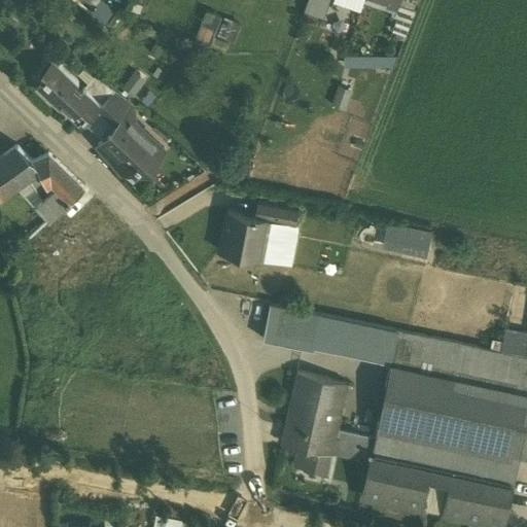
[(320,4),(308,0),(304,10),(316,14),(320,4)]
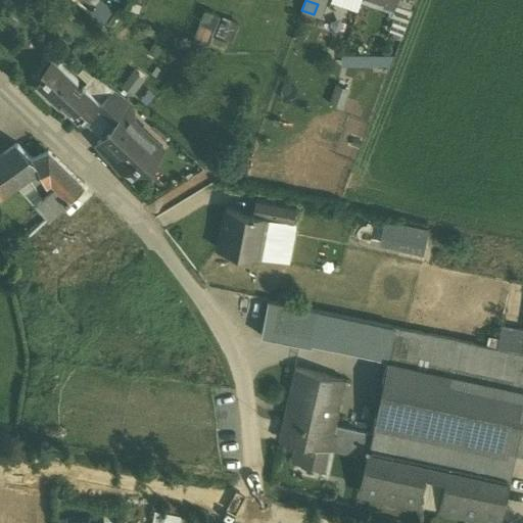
[(412,9),(398,4),(389,29),(402,34),(412,9)]
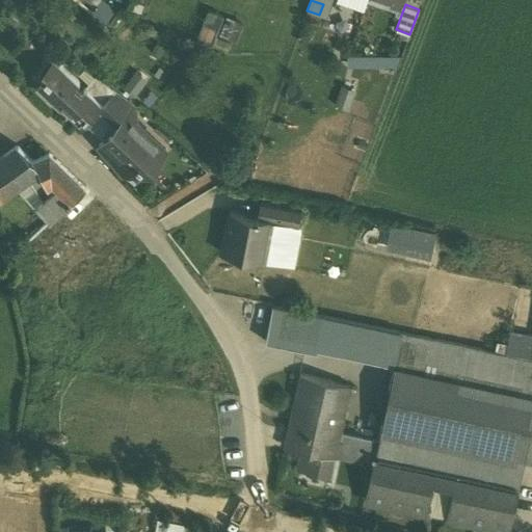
[(201,32),(235,46),(244,23),(210,8),(201,32)]
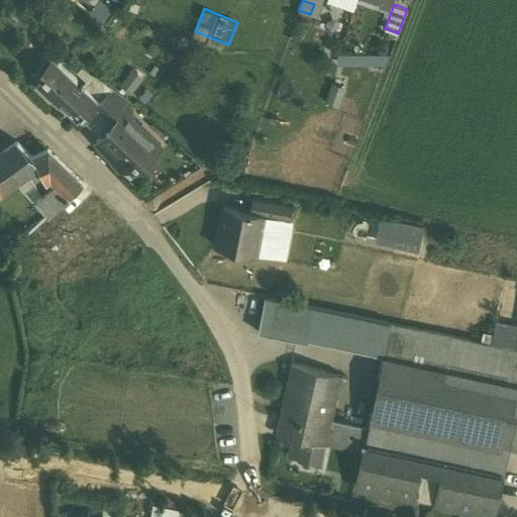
[(390,64),(390,53),(338,54),(339,65),(390,64)]
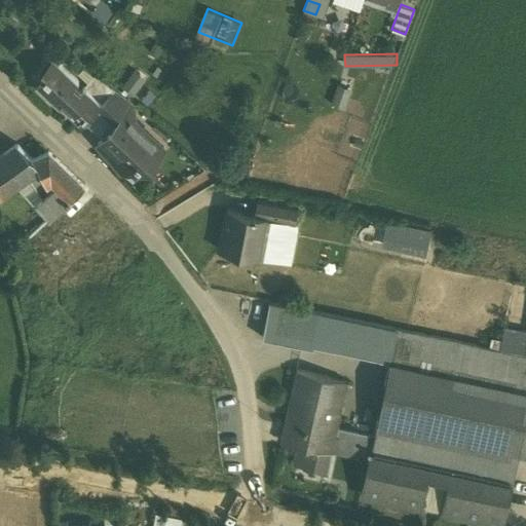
[(78,82),(58,63),(43,78),(46,81),(39,89),(59,108),(62,104),(73,115),(92,95),(84,87),(80,91),(74,86),(78,82)]
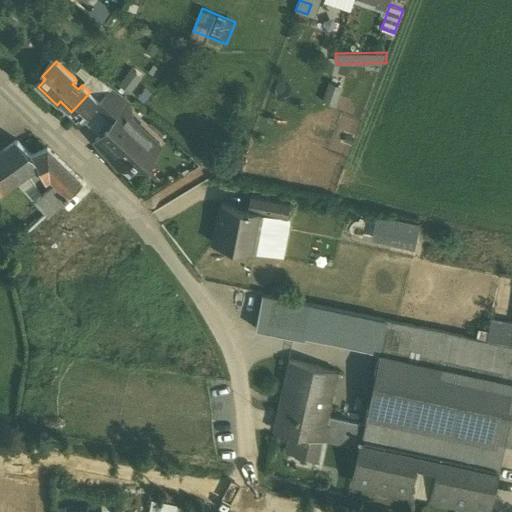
[(111,88),(92,74),(82,85),(90,92),(71,112),(81,120),(94,106),(111,88)]
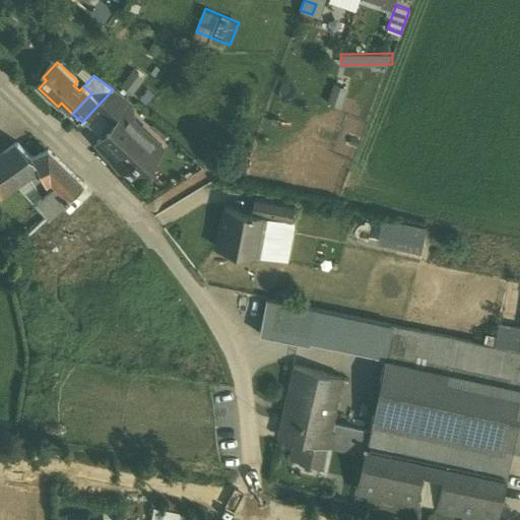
[(336,81),(329,101),(343,106),(350,87),(336,81)]
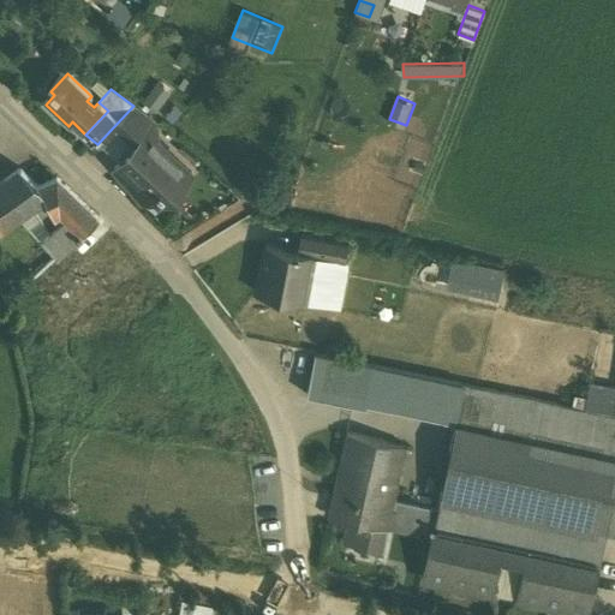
[(133,106),(113,127),(124,138),(144,114),(133,106)]
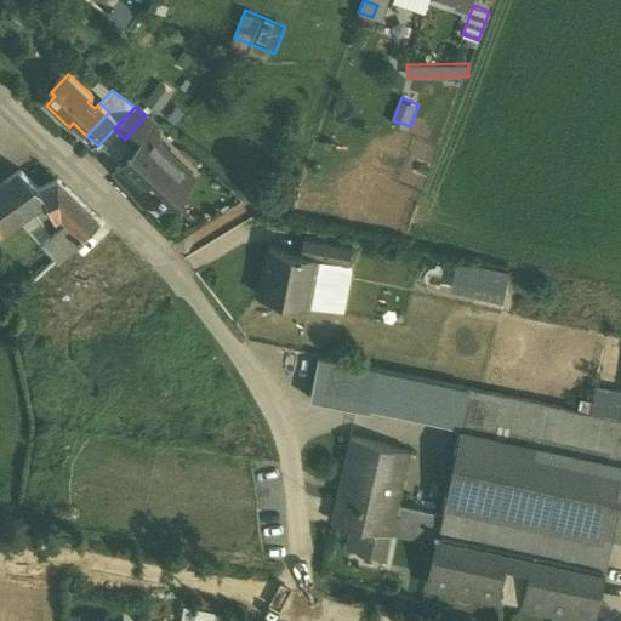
[(146,115),(125,140),(135,149),(136,149),(148,136),(149,137),(159,126),(146,115)]
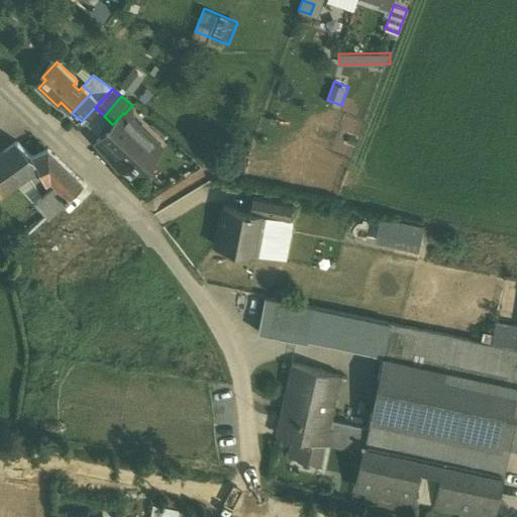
[(124,114),(123,113),(113,124),(112,124),(95,142),(127,172),(135,163),(136,164),(145,153),(148,158),(160,146),(124,114)]
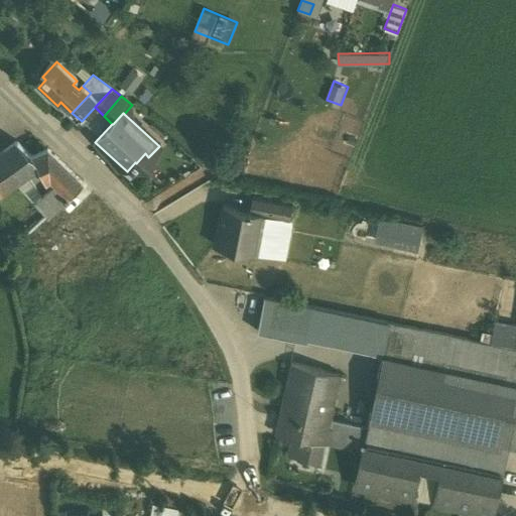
[(82,183),(47,149),(30,155),(15,140),(0,151),(0,194),(28,173),(43,195),(37,199),(48,214),(59,204),(82,183)]
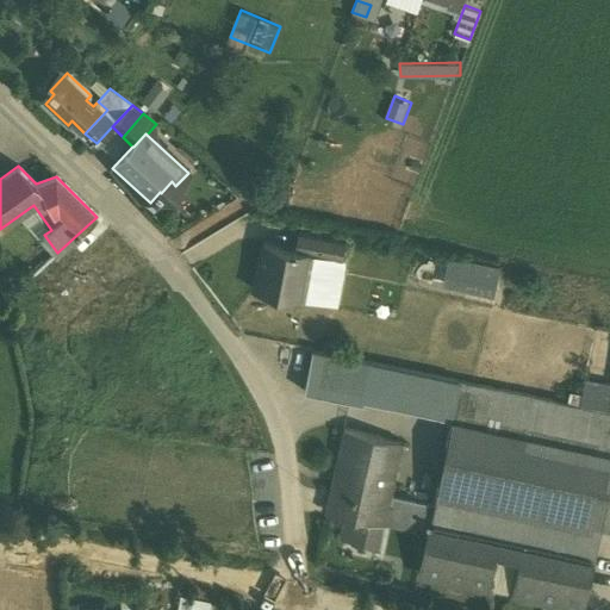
[(344,243),(297,235),(294,248),(294,250),(309,253),(309,255),(341,261),(344,243)]
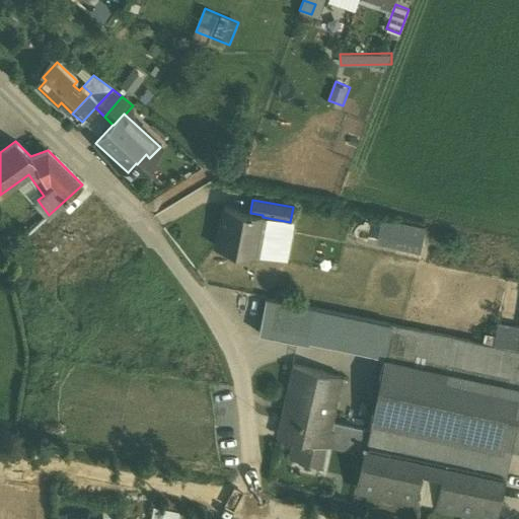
[(247,213),(223,208),(216,247),(254,255),(258,238),(263,217),(263,215),(250,213),(250,211),(247,211),(247,213)]
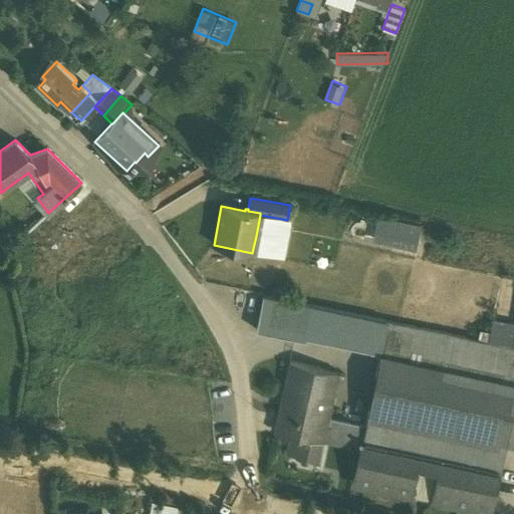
[(287,220),(260,215),(256,236),(283,241),(287,220)]
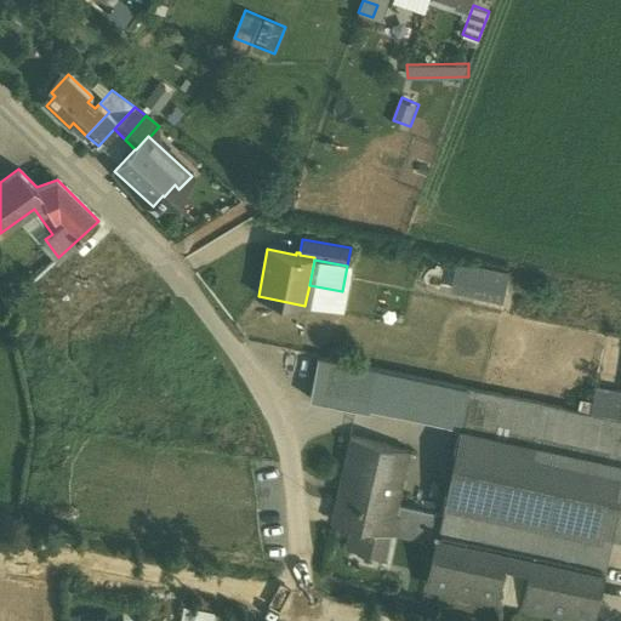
[(456,265),(450,291),(499,303),(505,275),(456,265)]
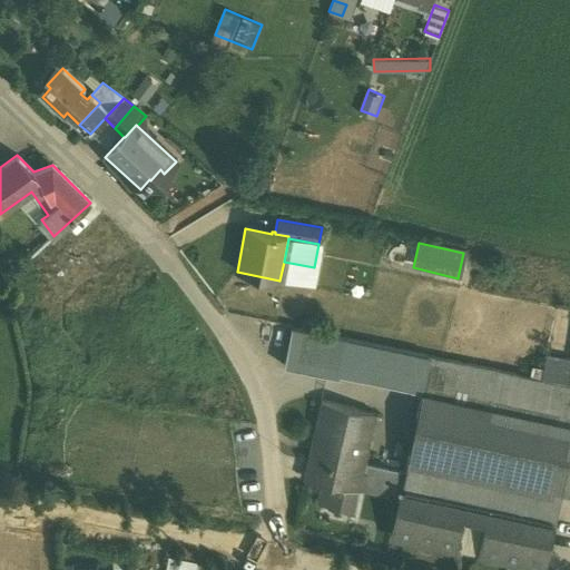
[(429,357),(292,328),(288,346),(341,357),(336,377),(340,377),(341,374),(422,392),(429,357)]
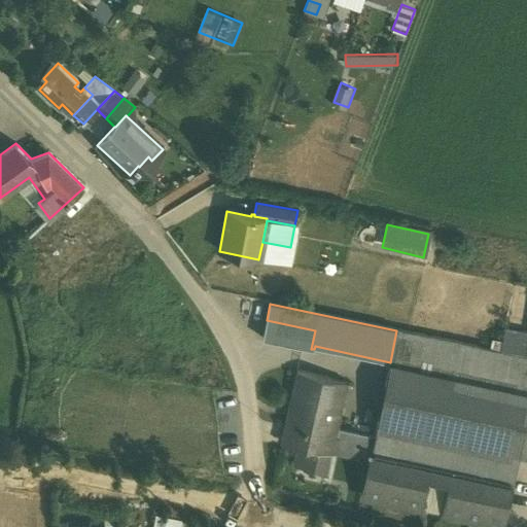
[(315,330),(267,320),(262,339),(311,349),(315,330)]
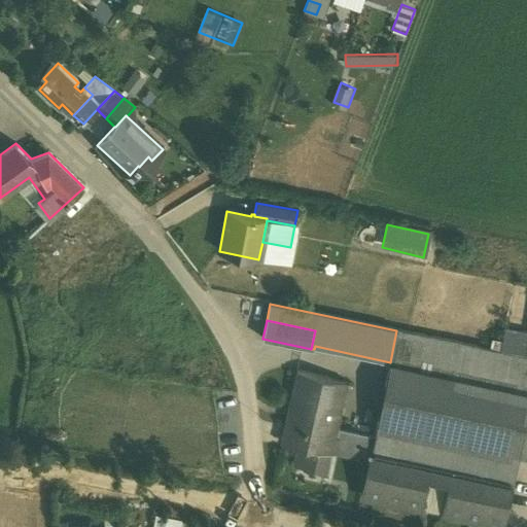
[(526,331),(504,327),(499,351),(526,356),(526,331)]
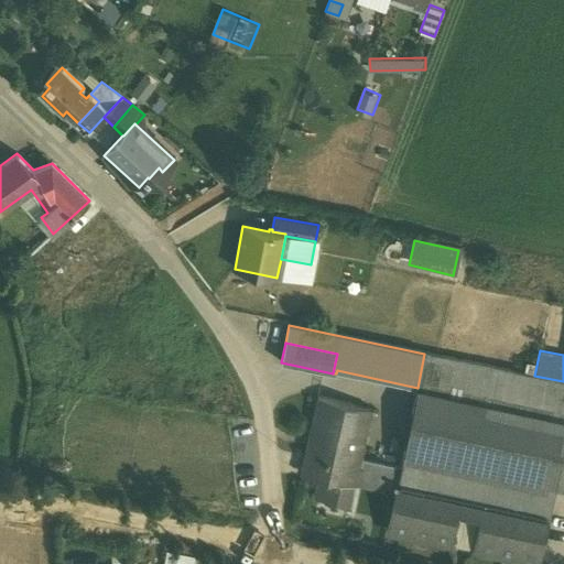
[(563,381),(534,376),(424,354),(418,388),(505,405),(491,470),(527,478),(519,513),(550,520),(550,519),(548,518),(554,484),(563,486),(563,381)]
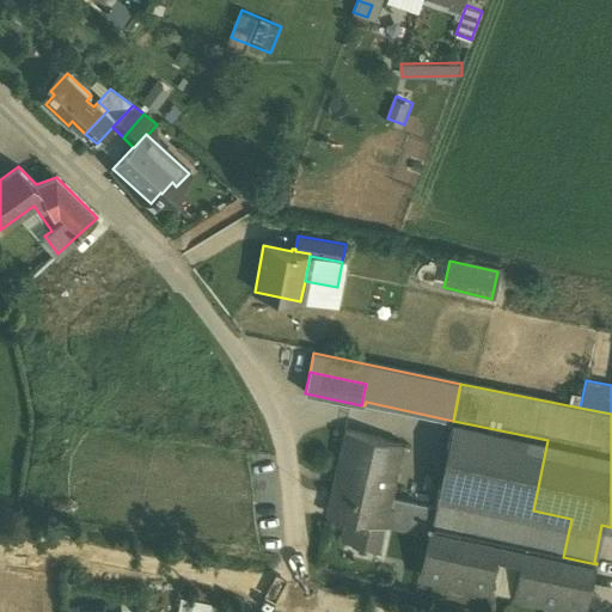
[(548,440),(453,421),(439,491),(533,510),(548,440)]
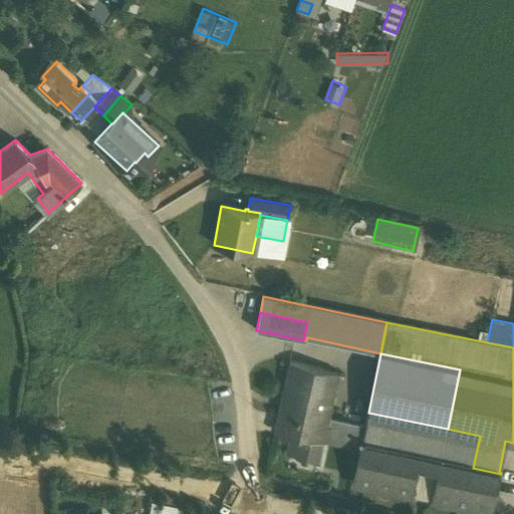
[(336,371),(289,361),(284,388),(286,388),(291,389),(292,388),(331,396),(336,371)]
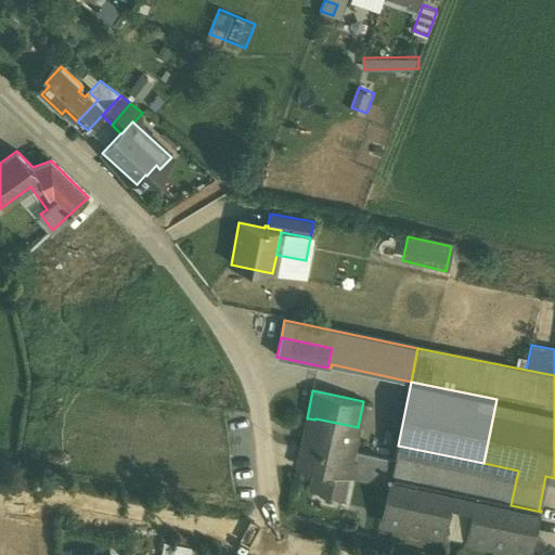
[(358,427),(315,418),(314,420),(309,418),(298,467),(317,470),(347,477),(347,476),(352,450),(358,427)]
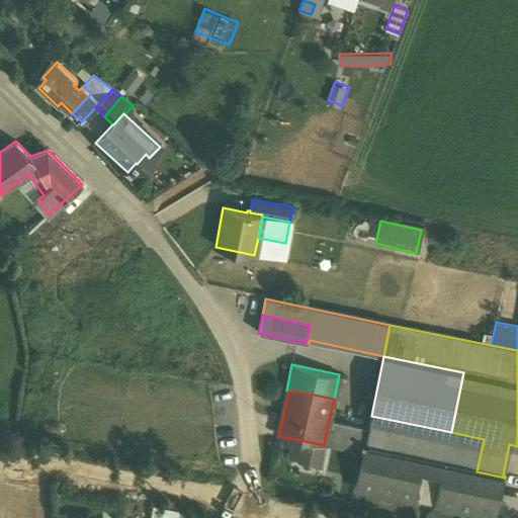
[(451,432),(371,416),(368,431),(364,447),(366,448),(476,470),(477,471),(484,439),(451,432)]
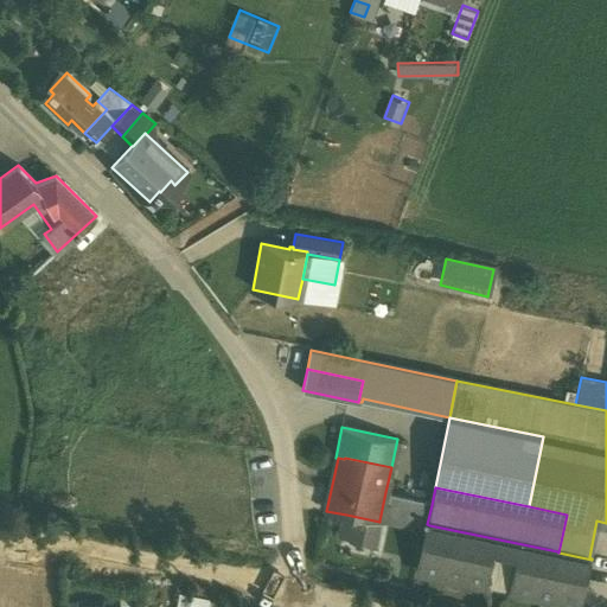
[(432,505),(391,496),(393,494),(385,492),(379,521),(425,530),(428,531),(429,525),(427,524),(432,505)]
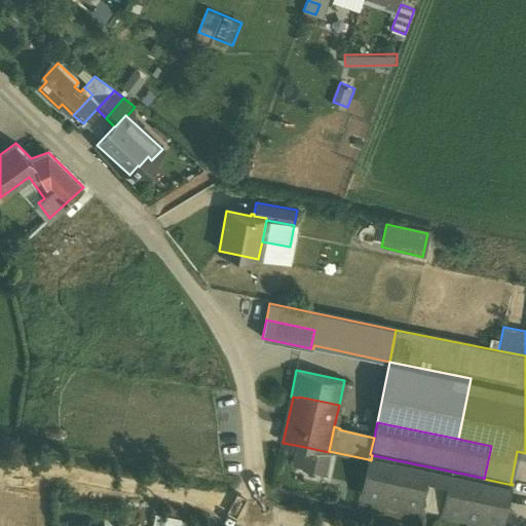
[(329,452),(300,446),(296,464),(325,471),(329,452)]
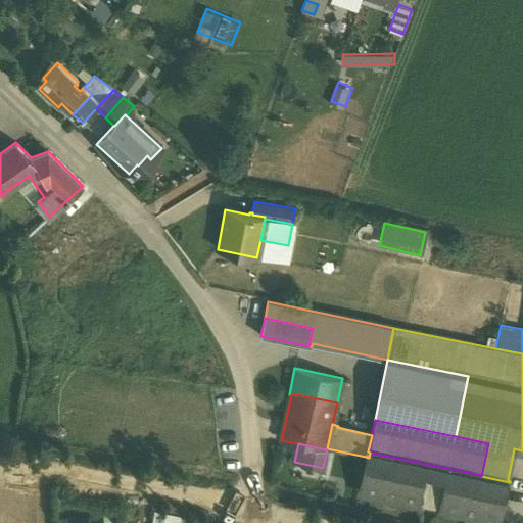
[(480,475),(370,453),(369,458),(366,457),(359,489),(380,494),(379,495),(412,503),(414,496),(422,491),(425,473),(445,477),(441,494),(446,504),(445,510),(482,517),(482,518),(501,522),(510,482),(481,476),(480,475)]
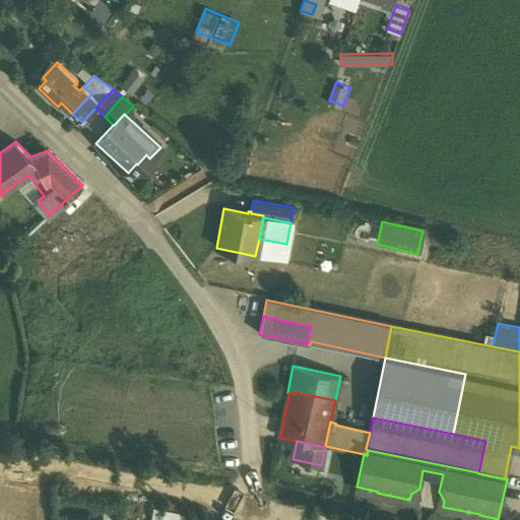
[(178,519),(180,510),(153,505),(150,519),(178,519)]
